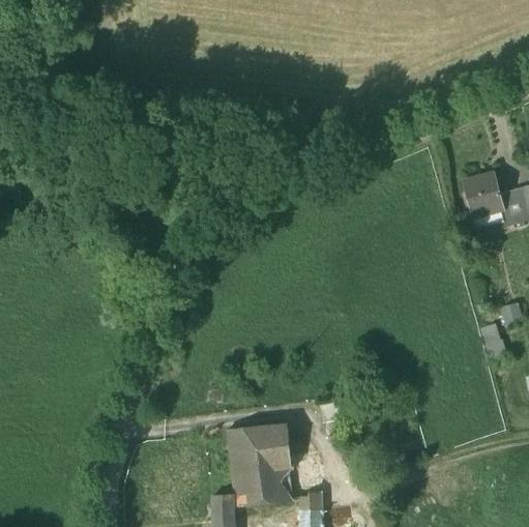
[(464,181),(473,216),(501,209),(504,208),(500,193),(495,173),(494,173),(495,176),(482,179),(481,176),(464,181)]
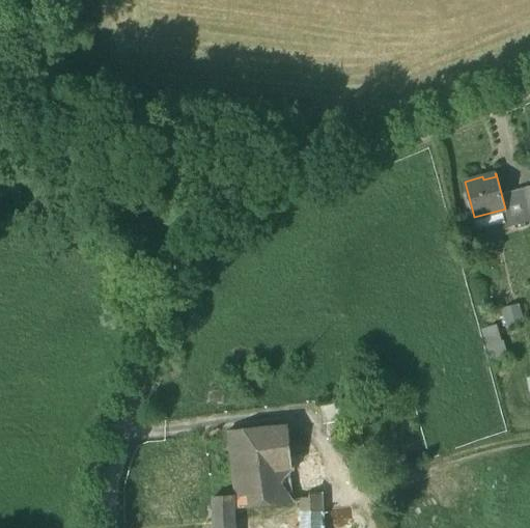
[(507,226),(529,219),(529,203),(525,187),(501,193),(505,209),(502,210),(505,221),(507,226)]
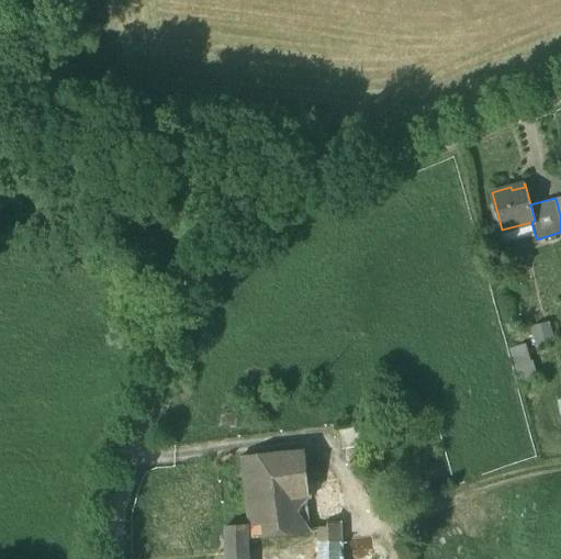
[(505,242),(535,234),(531,222),(502,230),(505,242)]
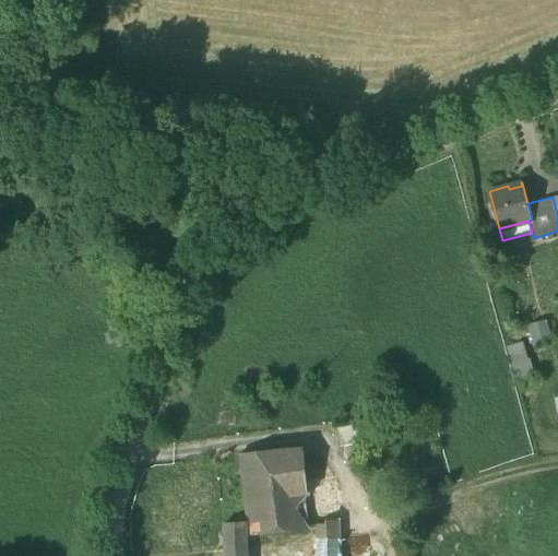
[(548,318),(529,322),(534,343),(554,339),(548,318)]
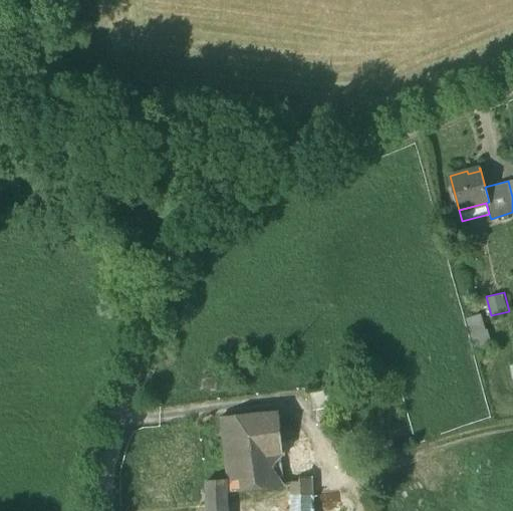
[(483,312),(469,315),(478,348),(491,345),(483,312)]
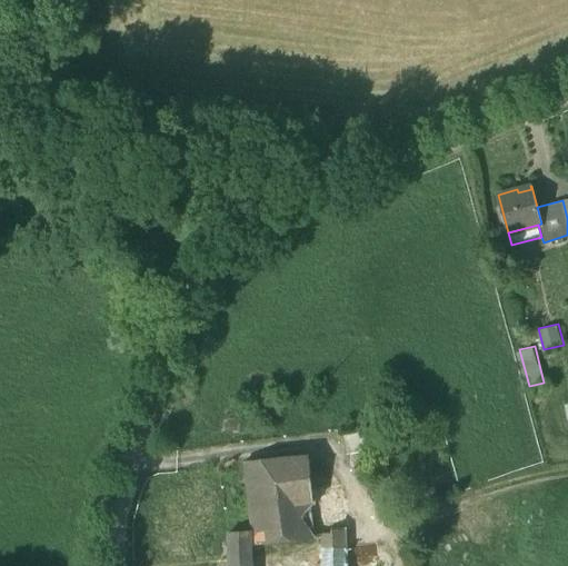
[(253,529),(252,544),(315,537),(322,536),(346,533),(342,484),(312,487),(310,455),(245,460),(253,529)]
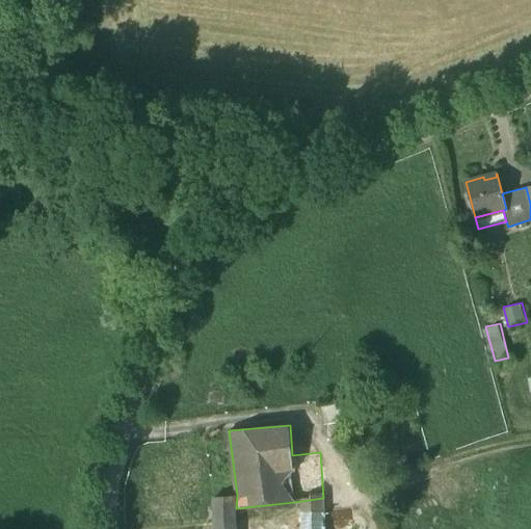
[(215,516),(215,519),(237,517),(236,508),(237,495),(214,497),(215,516)]
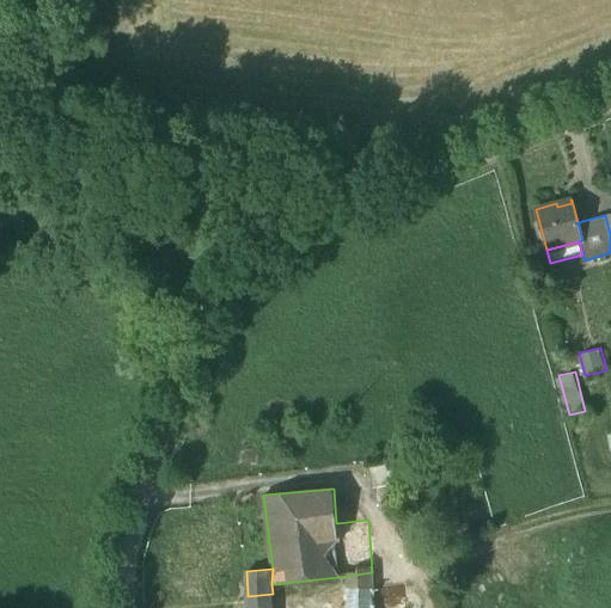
[(347,576),(348,593),(372,588),(372,572),(347,576)]
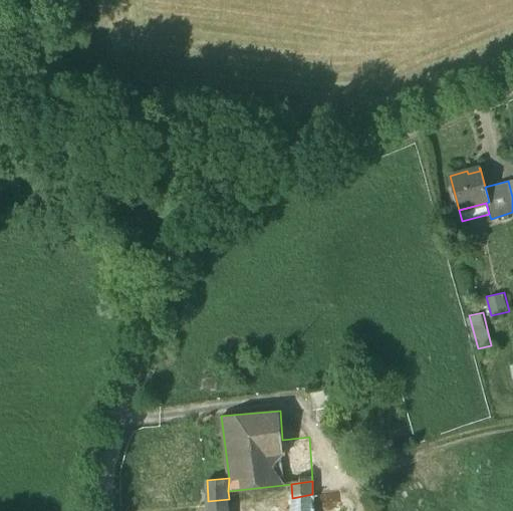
[(312,510),(312,494),(292,498),(292,510),(312,510)]
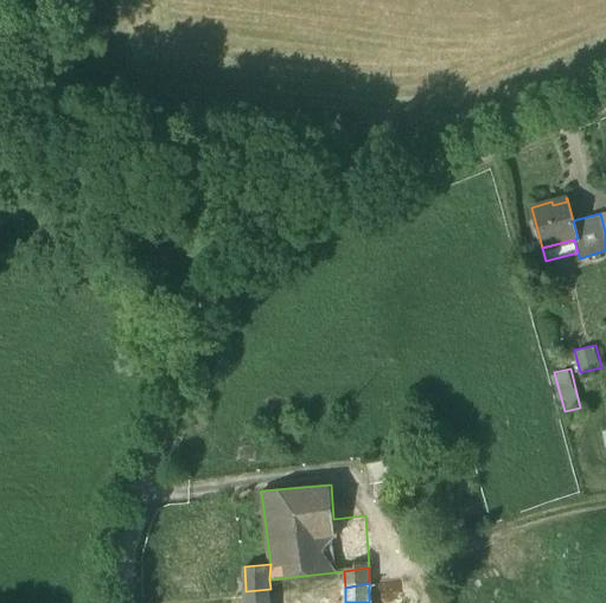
[(270,602),(270,589),(246,591),(246,602),(270,602)]
